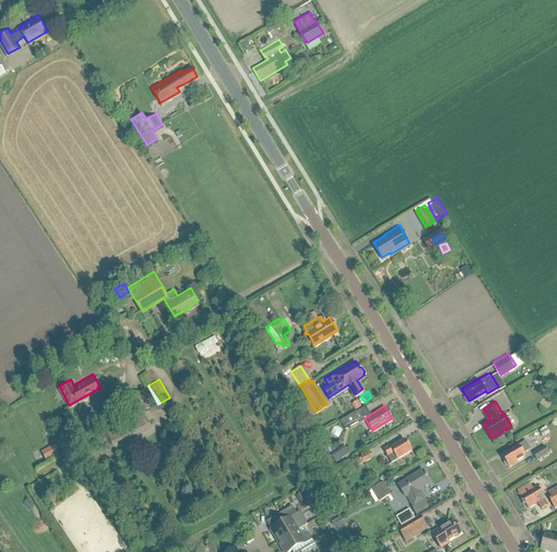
[(144,411),(126,419),(127,421),(132,431),(133,433),(150,424),(144,411)]
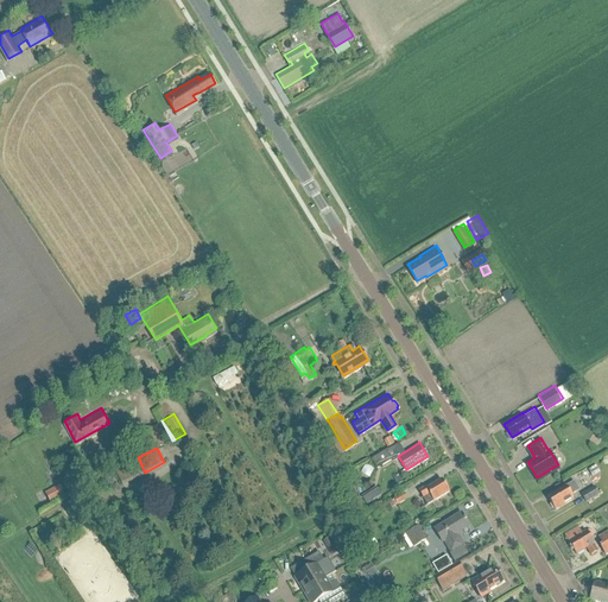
[(386,449),(372,457),(378,466),(391,456),(386,449)]
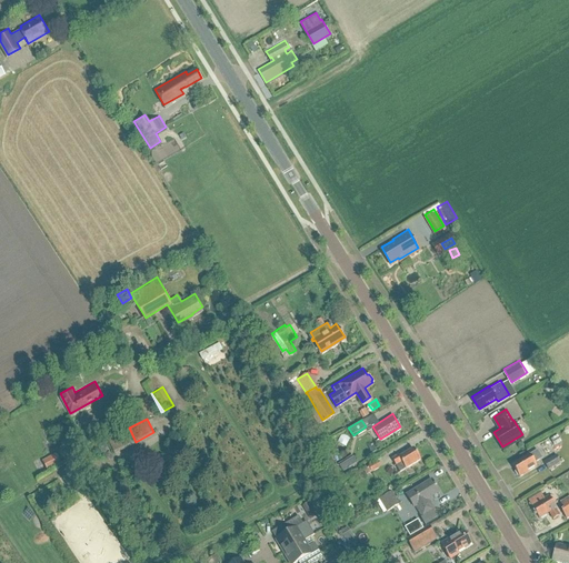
[(130,430),(110,440),(115,450),(135,440),(130,430)]
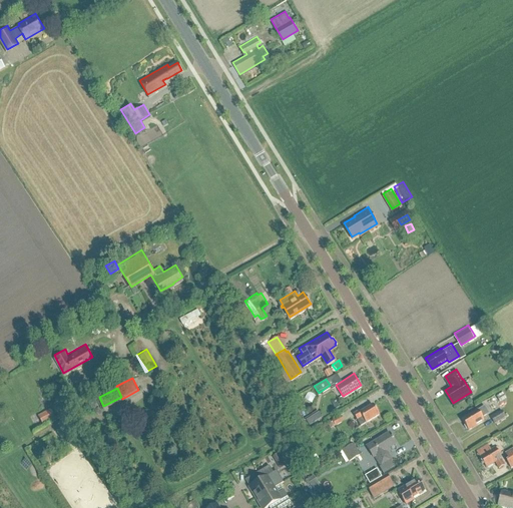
[(502,390),(496,394),(500,400),(506,396),(502,390)]
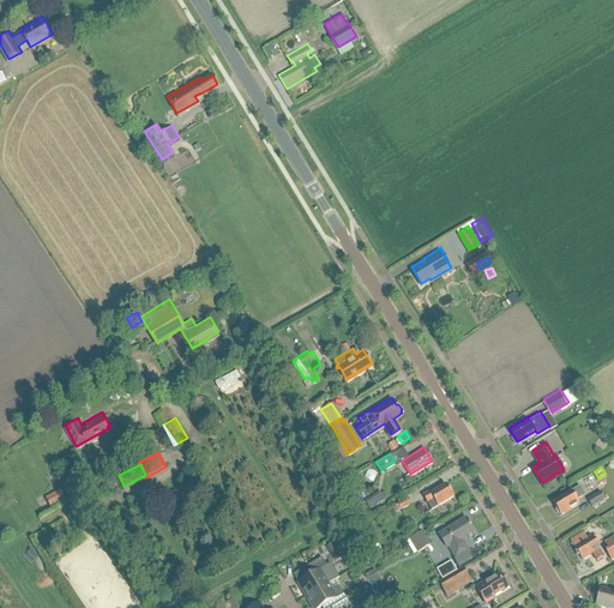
[(429,488),(423,492),(432,506),(437,503),(438,503),(452,493),(445,481),(431,491),(429,488)]
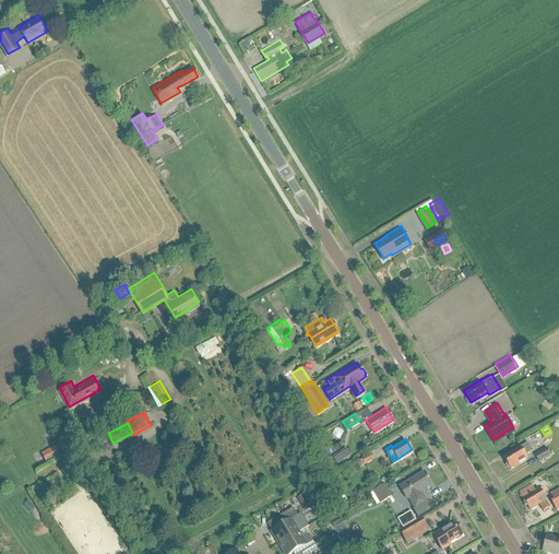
[(520,444),(502,454),(510,466),(527,456),(525,452),(532,448),(527,440),(520,445),(520,444)]
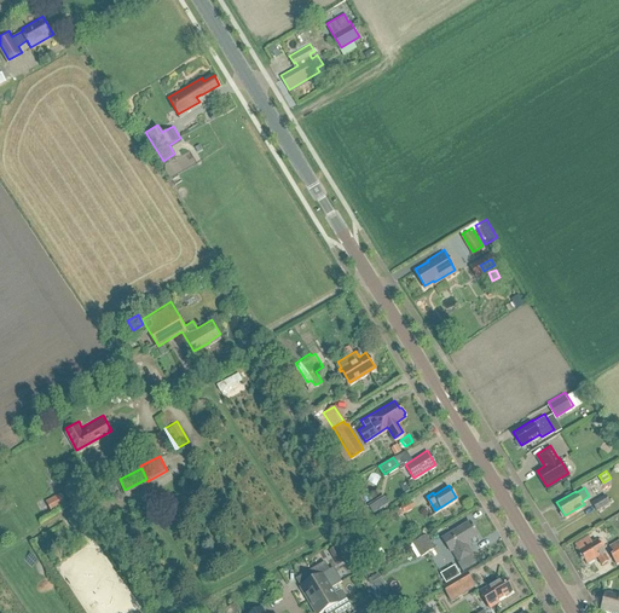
[(67,501),(61,490),(45,498),(52,509),(67,501)]
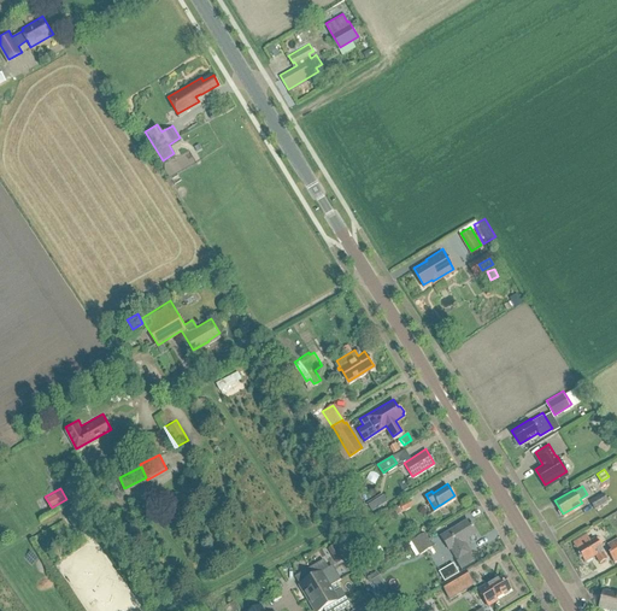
[(382,489),(366,499),(372,509),(387,499),(382,489)]
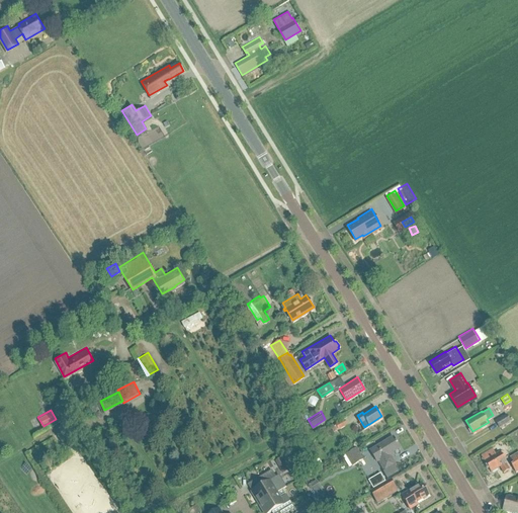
[(506,412),(495,418),(499,425),(510,419),(506,412)]
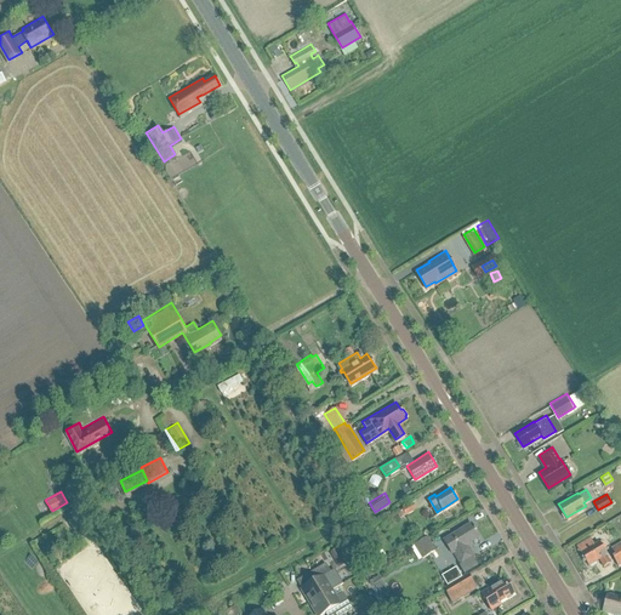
[(405,512),(416,506),(412,500),(402,507),(405,512)]
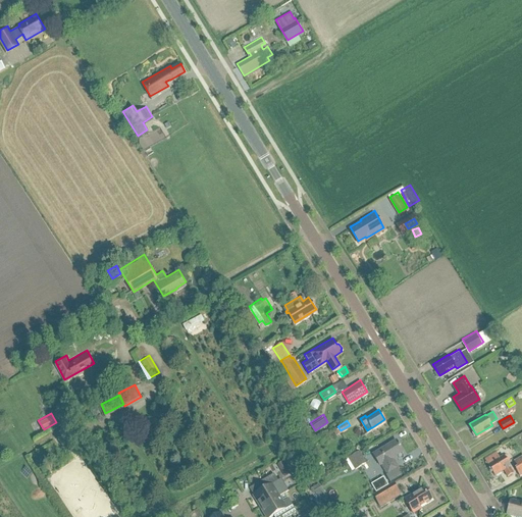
[(57,430),(65,434),(69,427),(61,423),(57,430)]
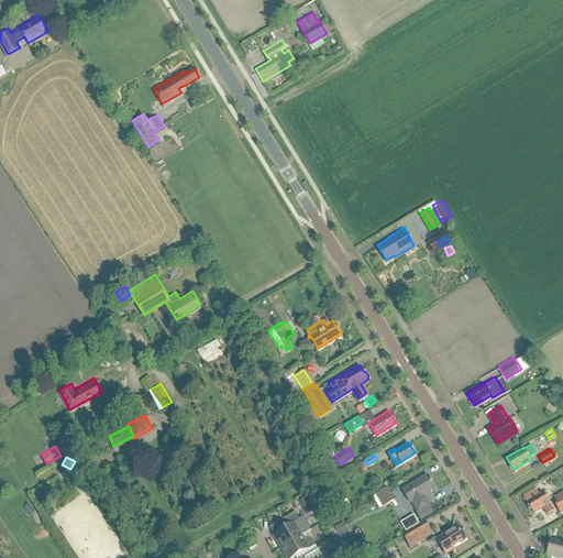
[(105,482),(94,467),(85,472),(96,488),(105,482)]
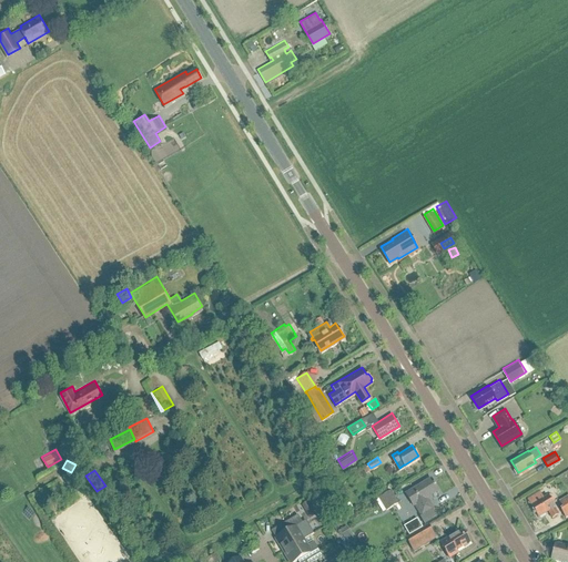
[(430,476),(406,491),(413,502),(415,501),(422,512),(419,513),(424,521),(437,514),(432,507),(433,506),(428,498),(427,497),(426,494),(430,491),(437,488),(430,476)]
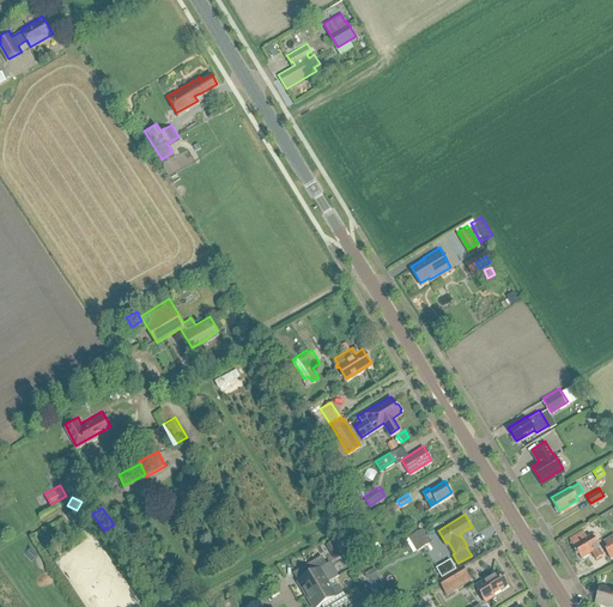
[(420,527),(408,535),(416,548),(430,541),(420,527)]
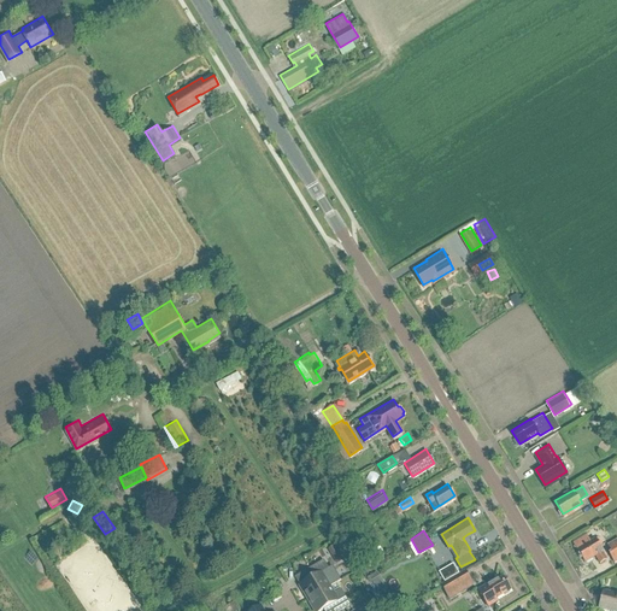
[(573,540),(576,546),(583,559),(594,553),(599,559),(605,556),(601,548),(594,535),(589,539),(586,533),(573,540)]
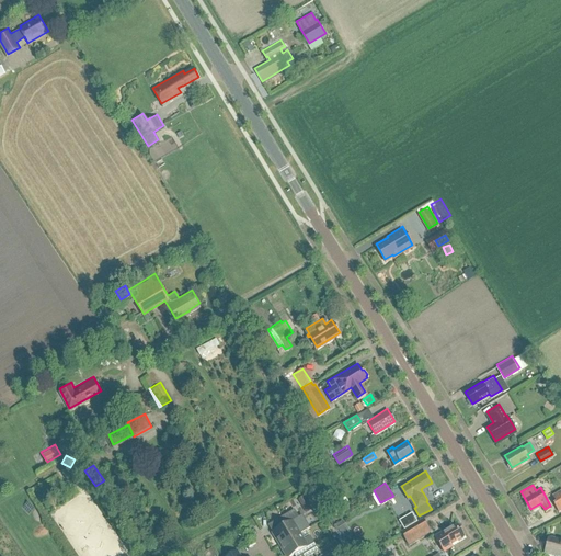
[(560,487),(551,492),(556,499),(553,501),(558,509),(560,507),(560,487)]
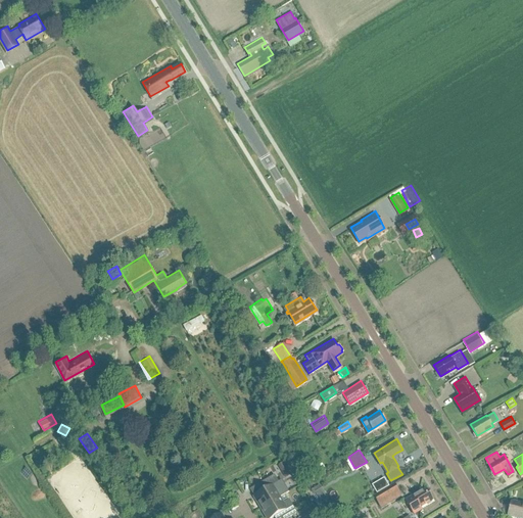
[(277,463),(285,475),(293,470),(286,458),(277,463)]
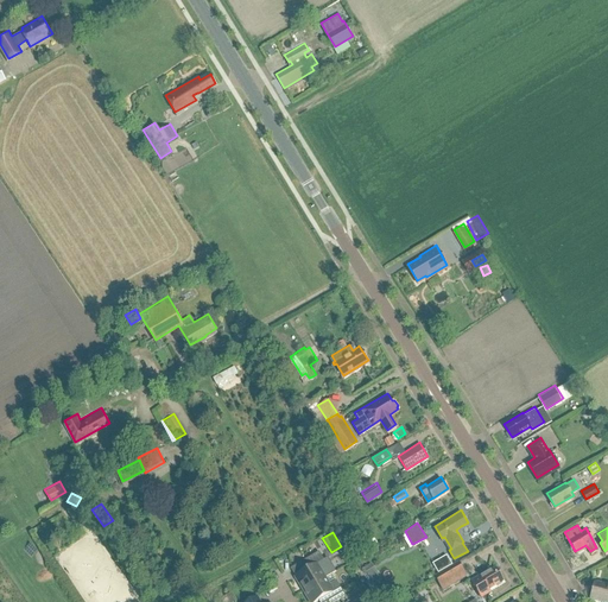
[(309,565),(295,575),(303,588),(324,575),(335,569),(327,555),(323,557),(318,549),(304,557),(309,565)]
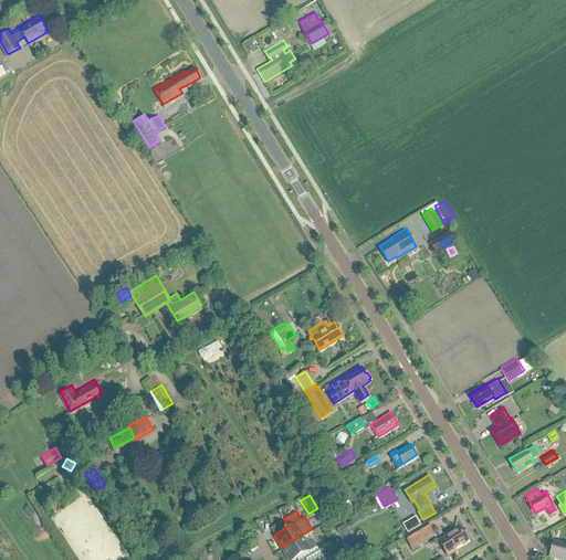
[(415,514),(402,521),(407,530),(420,522),(415,514)]
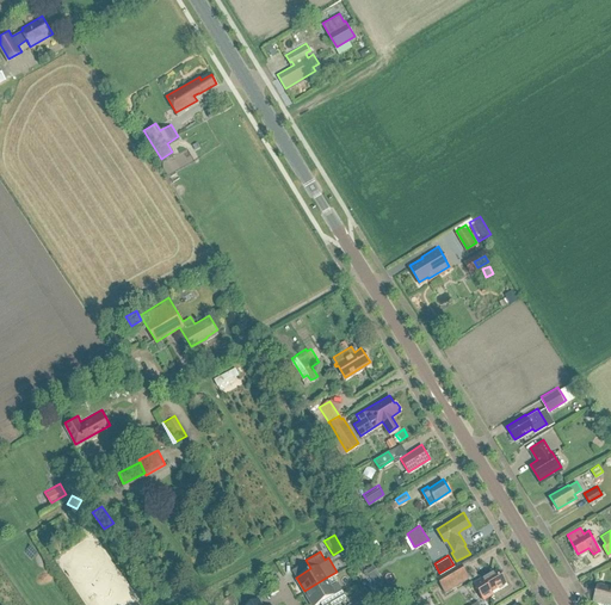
[(437,576),(446,591),(469,576),(460,562),(437,576)]
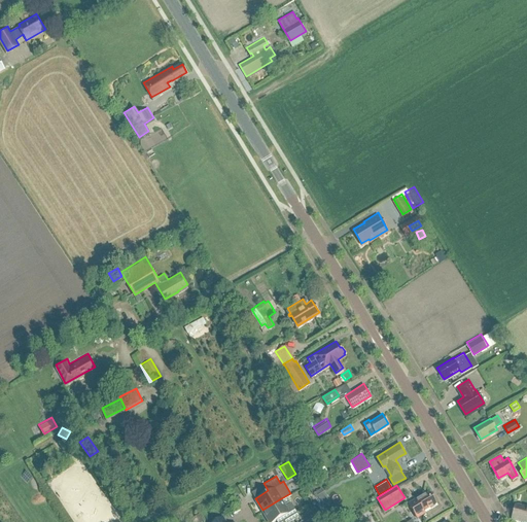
[(324,488),(317,492),(324,503),(330,499),(324,488)]
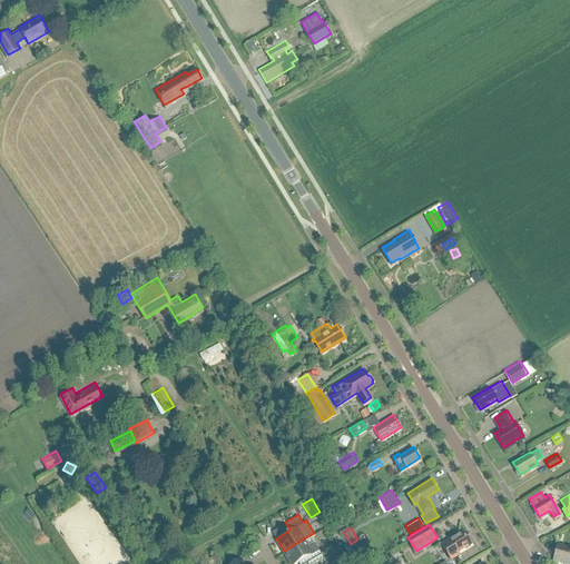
[(441,542),(445,548),(451,557),(460,552),(459,550),(472,541),(464,528),(457,534),(455,533),(441,542)]
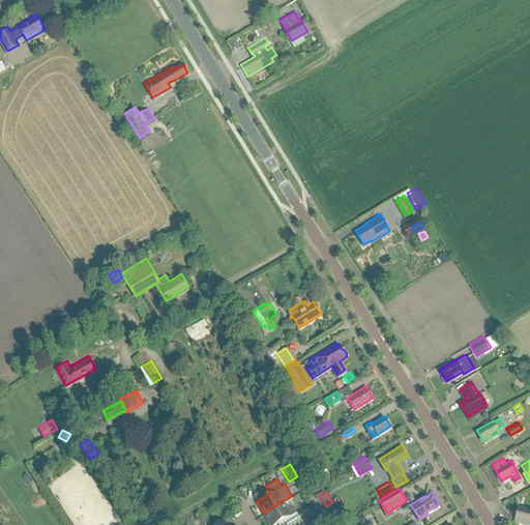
[(288,524),(300,517),(292,503),(287,507),(283,501),(264,513),(270,524),(284,517),(288,524)]
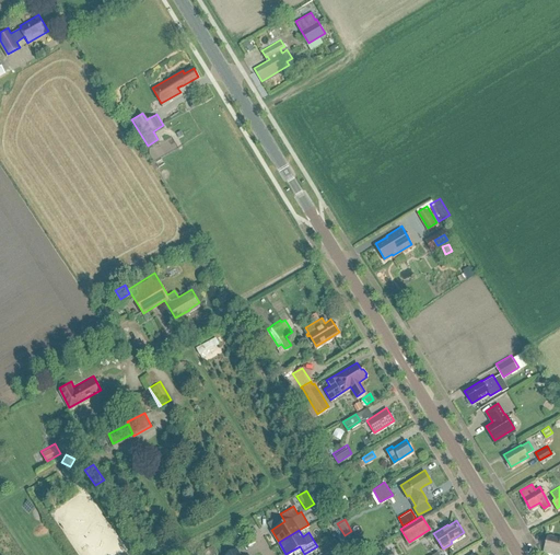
[(543,551),(559,554),(559,536),(547,533),(543,551)]
